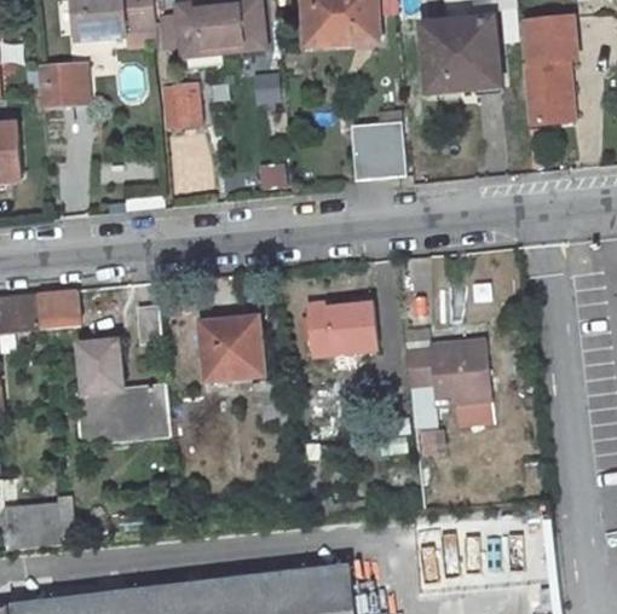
[(157,42),(153,0),(74,0),(78,38),(126,33),(127,46),(157,42)]
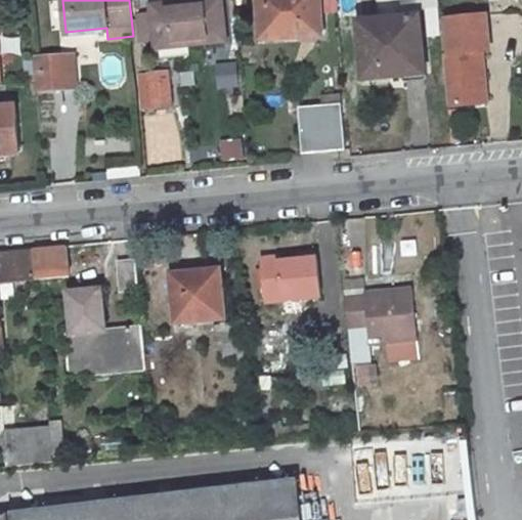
[(155,45),(225,37),(221,0),(160,0),(149,1),(150,8),(154,37),(155,45)]
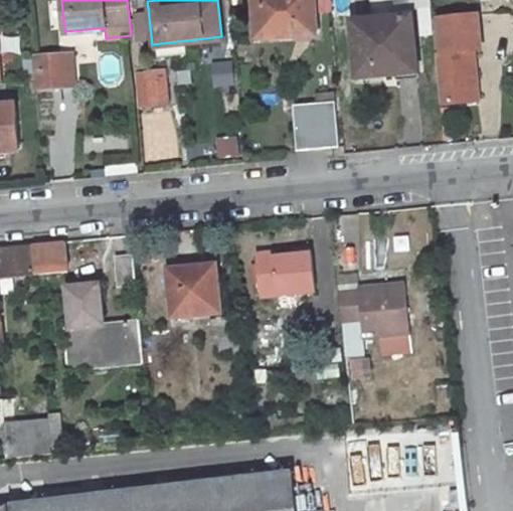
[(252,0),(255,34),(315,31),(313,0),(252,0)]
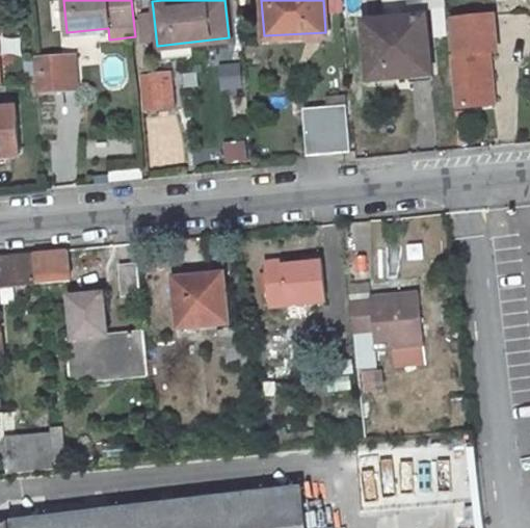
[(153,8),(139,9),(142,40),(156,37),(153,8)]
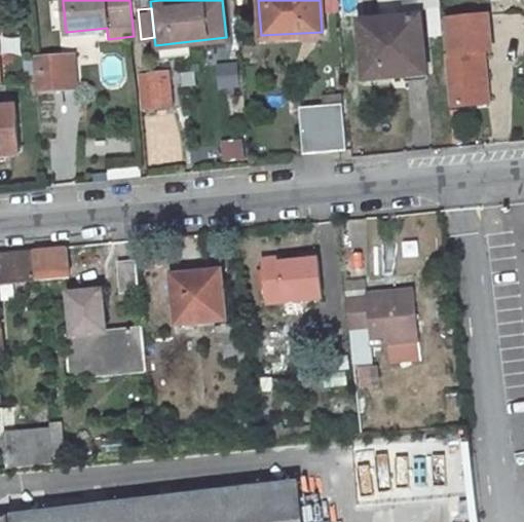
[(483,47),(490,46),(486,11),(447,15),(450,51),(444,52),(449,104),(487,99),(483,47)]
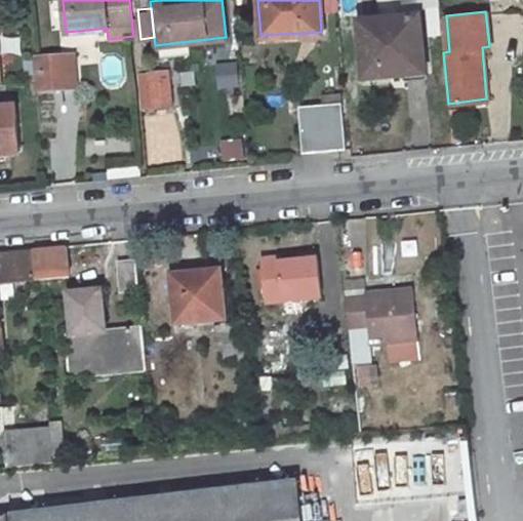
[(425,70),(419,12),(358,17),(363,76),(425,70)]
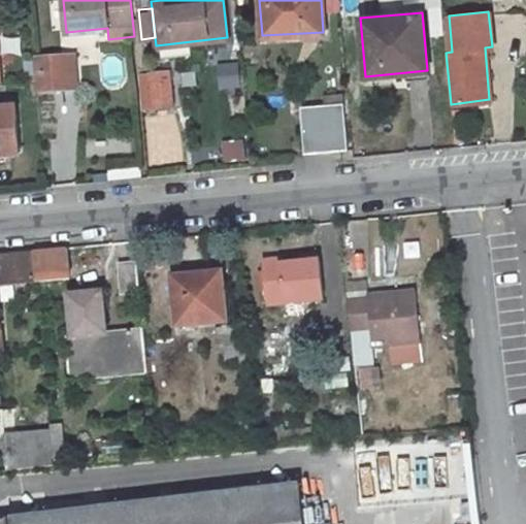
[(35,56),(38,103),(64,101),(63,89),(62,75),(73,74),(72,53),(35,56)]
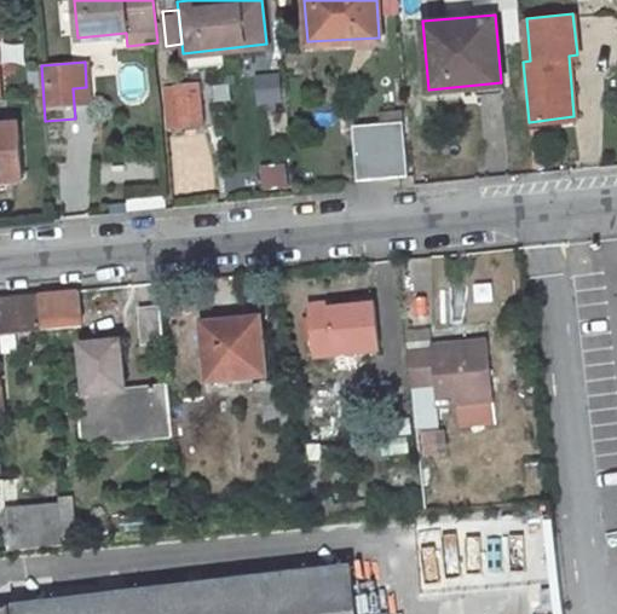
[(199,92),(197,80),(165,82),(166,96),(199,92)]
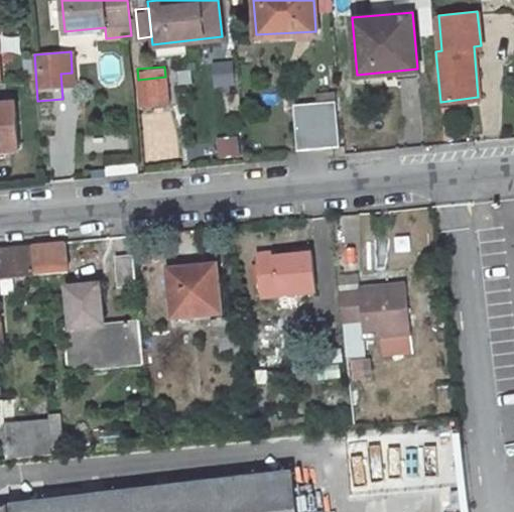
[(167,100),(165,77),(138,80),(140,103),(167,100)]
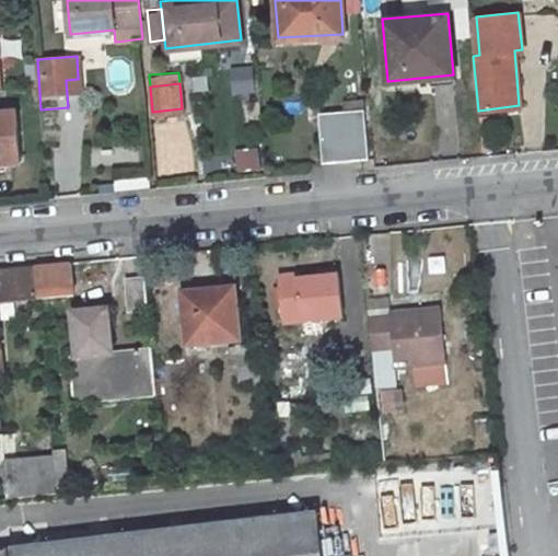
[(77,93),(67,94),(68,107),(78,105),(77,93)]
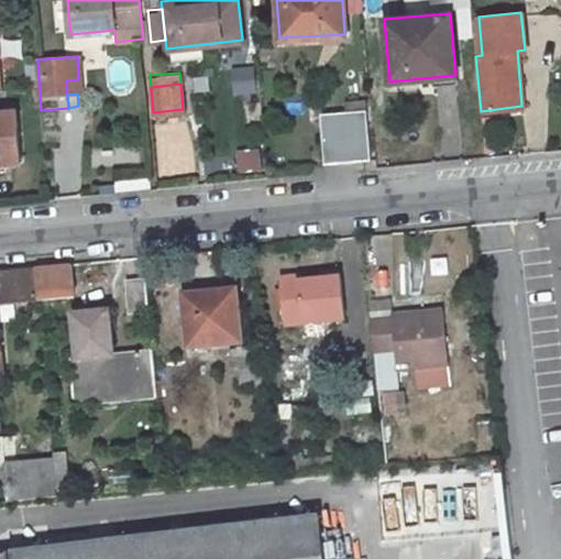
[(256,122),(254,94),(240,96),(242,123),(256,122)]
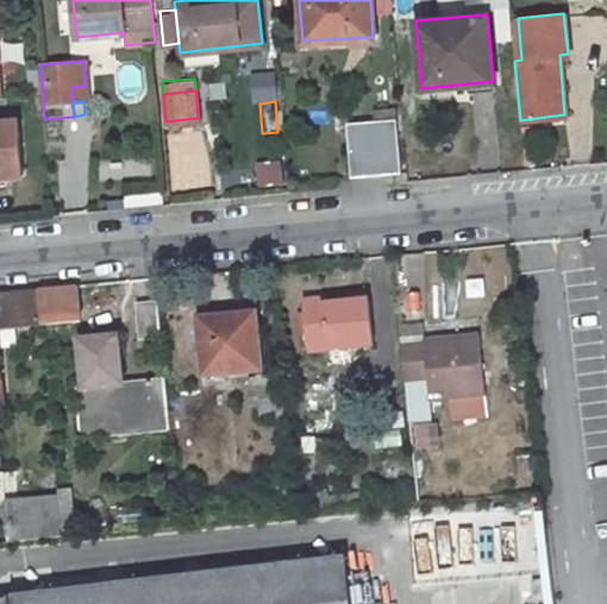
[(371,107),(373,119),(395,118),(394,105),(371,107)]
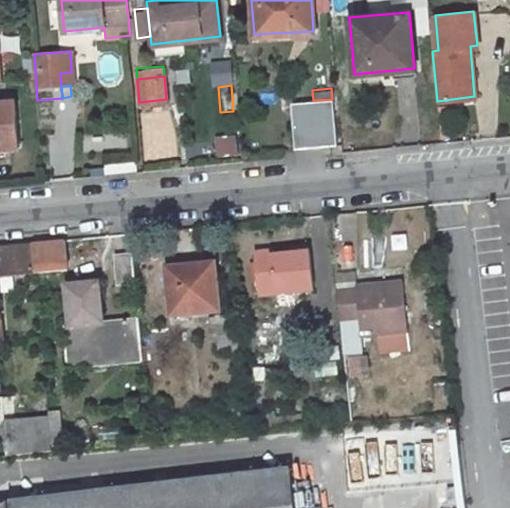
[(336,142),(332,99),(313,100),(291,102),(294,146),(336,142)]
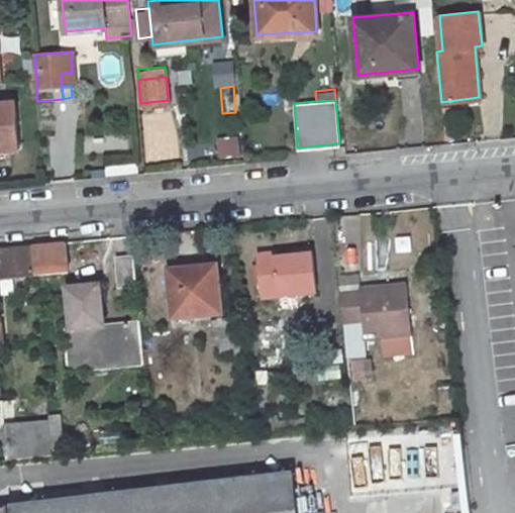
[(0,148),(18,147),(14,101),(0,101),(0,148)]
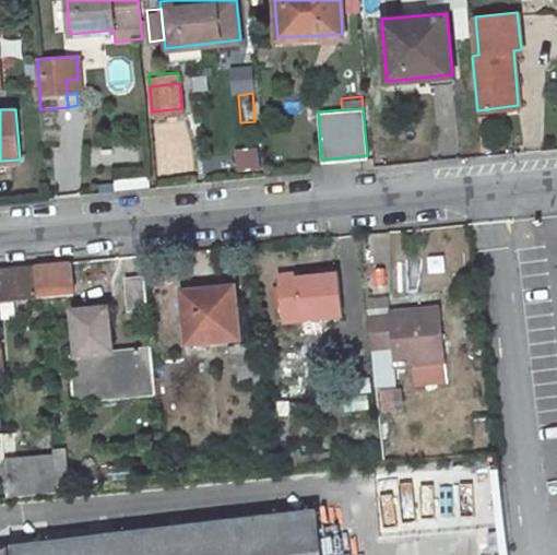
[(236,168),(260,165),(257,145),(233,150),(236,168)]
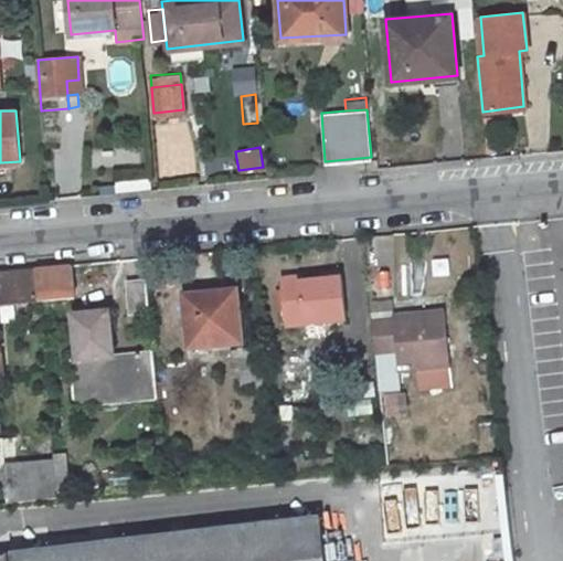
[(74,295),(71,261),(34,264),(38,298),(74,295)]
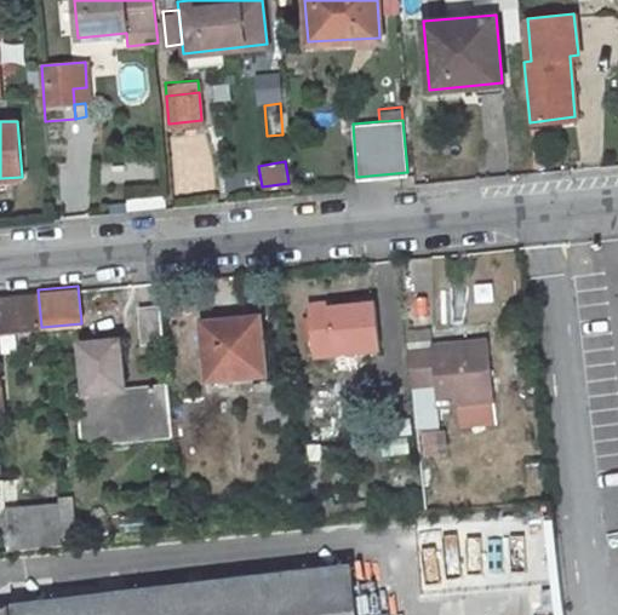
[(0,329),(41,327),(38,289),(0,293),(0,407),(3,408),(0,380),(0,329)]
